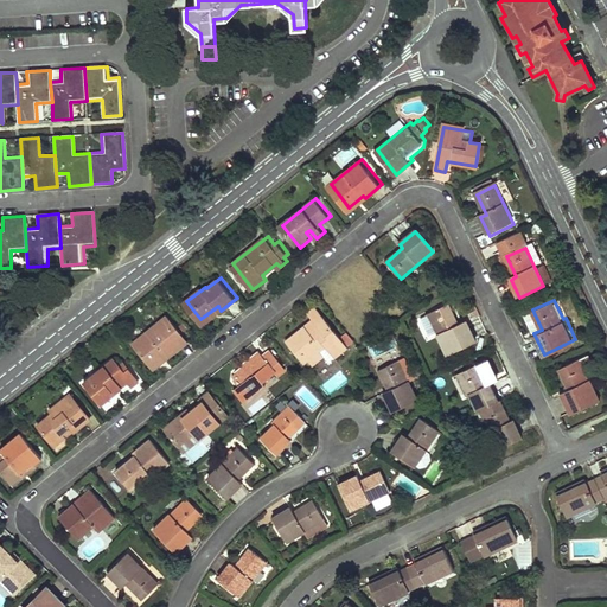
[(459,325),(449,305),(428,314),(447,356),(475,343),(466,321),(459,325)]
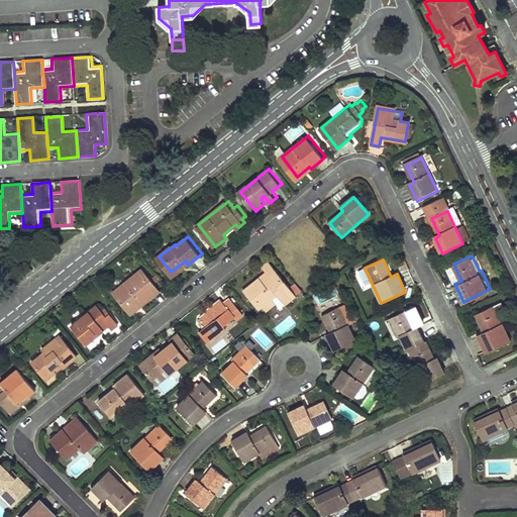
[(268,273),(244,292),(263,314),(272,307),(277,313),(296,296),(268,263),(263,267),(268,273)]
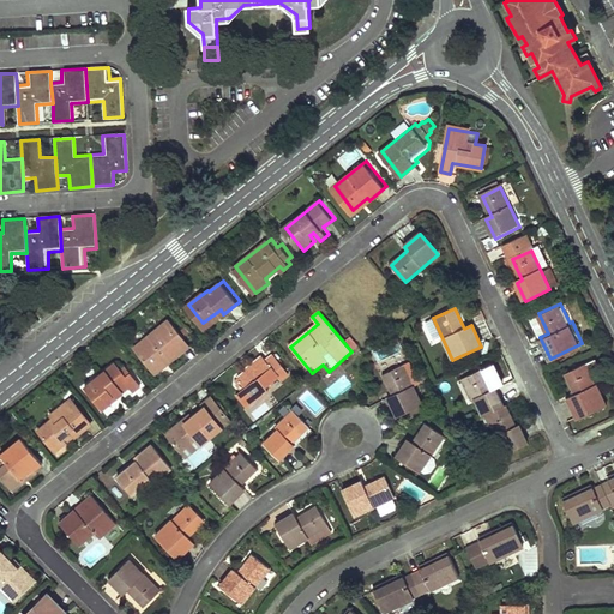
[(192,343),(172,318),(167,321),(168,323),(156,333),(154,331),(137,345),(157,371),(192,343)]
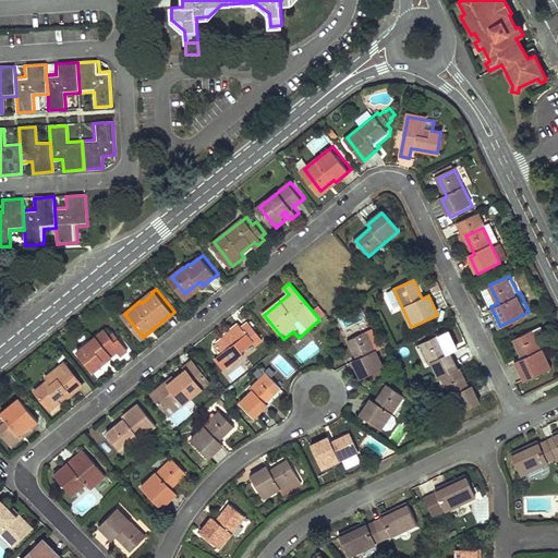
[(250,323),(243,327),(239,323),(223,335),(226,337),(217,343),(220,348),(216,351),(219,355),(216,359),(225,371),(245,354),(242,351),(253,342),(256,346),(263,339),(250,323)]
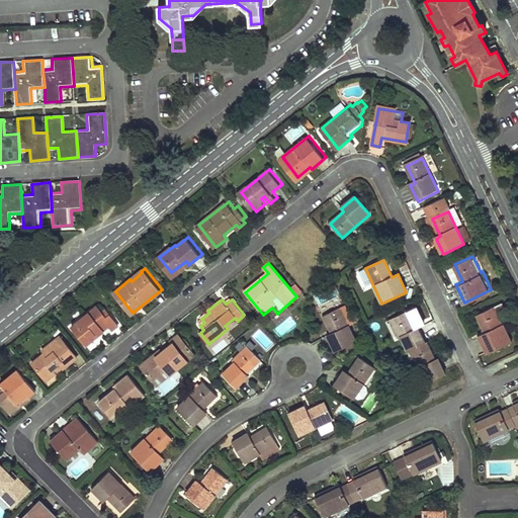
[(487,352),(514,339),(501,311),(507,308),(504,300),(478,314),(486,330),(478,334),(487,352)]
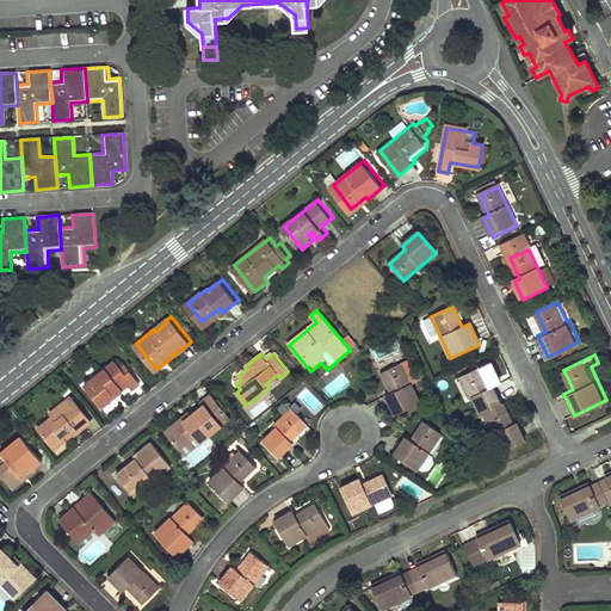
[(142,381),(128,362),(123,365),(117,358),(87,383),(104,405),(131,383),(135,387),(142,381)]
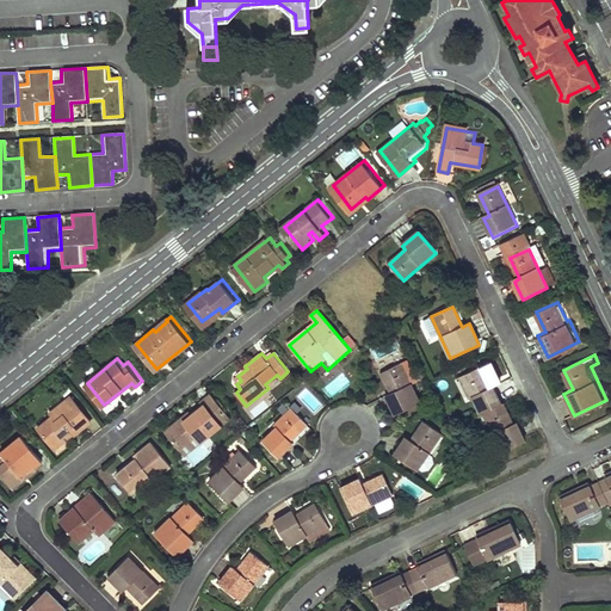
[(420,403),(401,364),(381,374),(390,393),(386,396),(395,415),(420,403)]
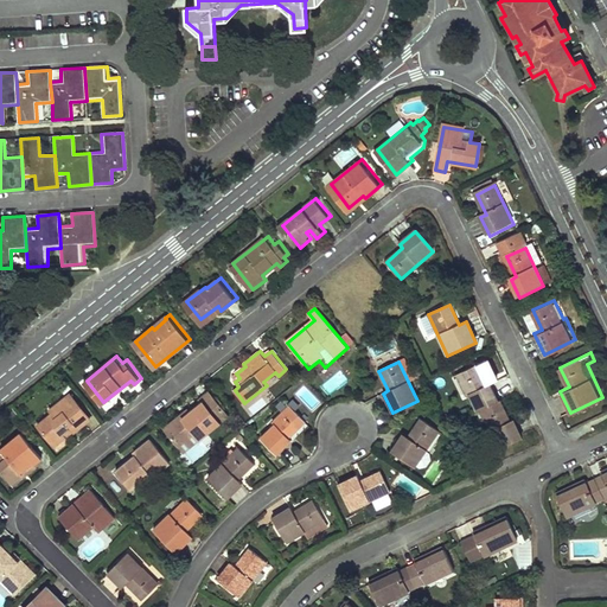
[(481,411),(498,403),(490,385),(486,387),(477,366),(458,376),(470,400),(472,398),(478,413),(481,411)]
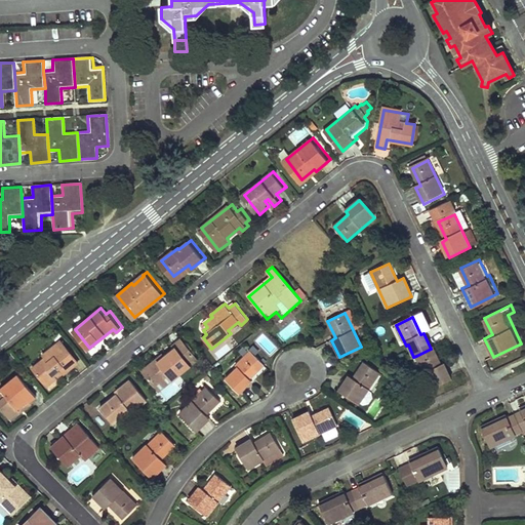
[(294,320),(279,332),(285,339),(300,328),(294,320)]
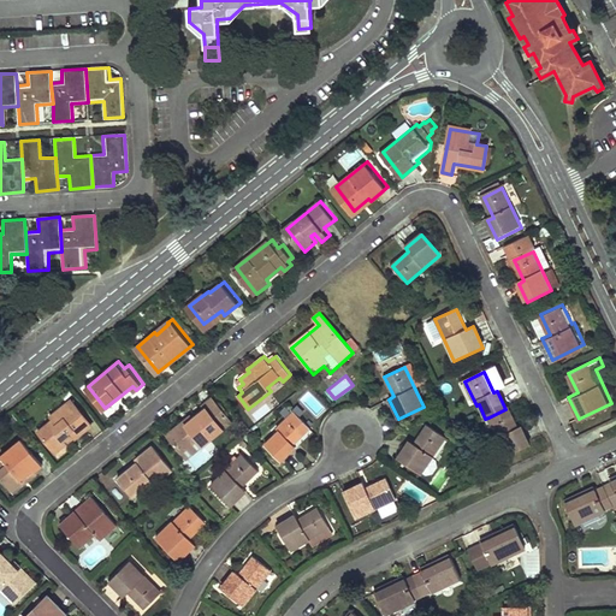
[(81,414),(70,400),(53,413),(55,415),(40,427),(48,438),(51,436),(57,445),(71,433),(69,430),(72,427),(77,433),(86,426),(87,427),(94,422),(84,412),(81,414)]
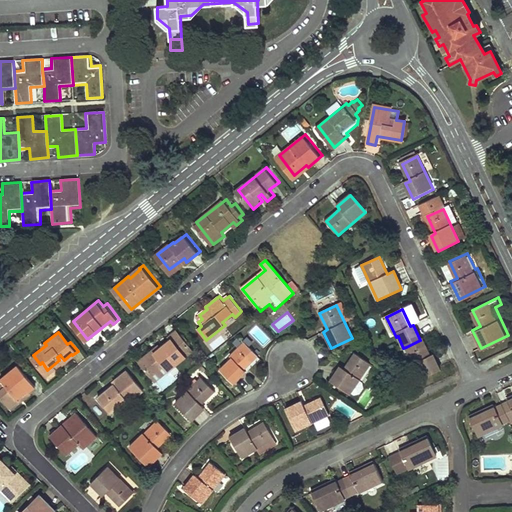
[(159,346),(140,362),(152,376),(164,366),(167,369),(190,351),(175,333),(168,338),(169,340),(160,347),(159,346)]
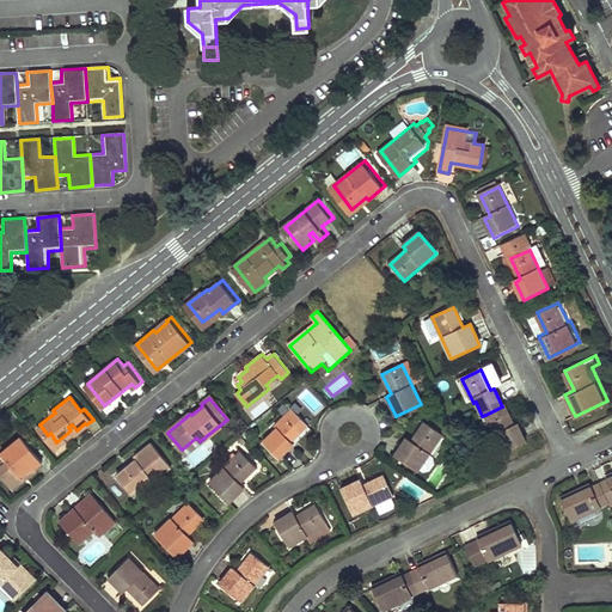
[(514,427),(505,405),(502,407),(485,415),(496,439),(500,436),(507,451),(526,442),(518,426),(514,427)]
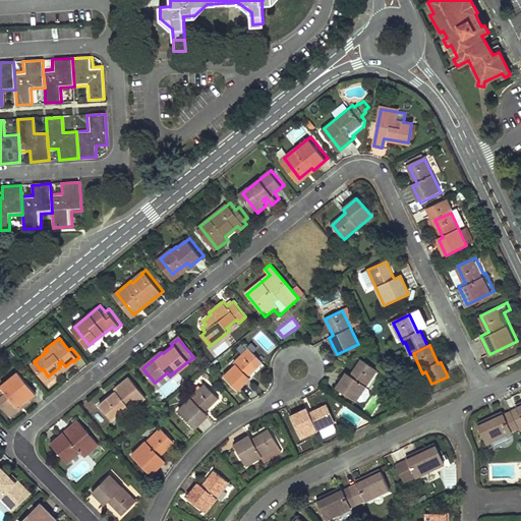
[(261,362),(247,349),(232,364),(233,366),(224,377),(237,389),(249,378),(247,375),(261,362)]
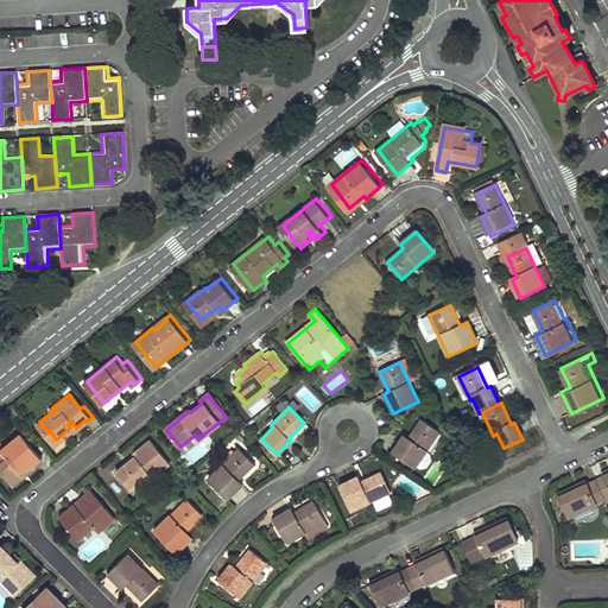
[(442,431),(423,419),(410,438),(405,435),(393,451),(417,468),(418,467),(422,469),(429,468),(434,461),(432,455),(428,451),(442,431)]
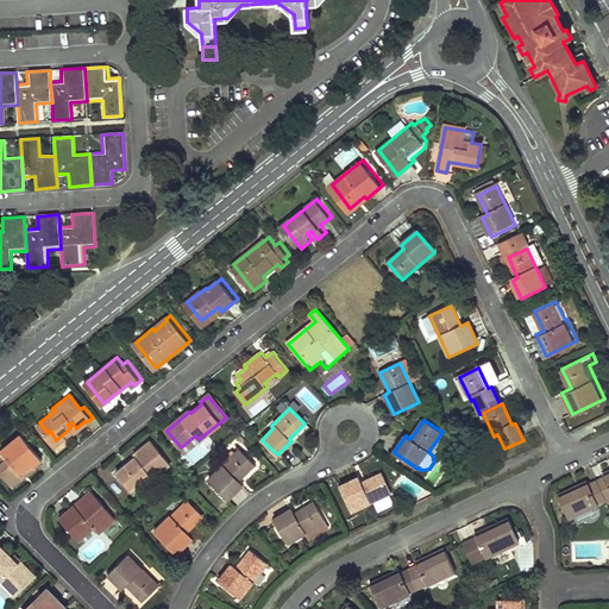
[(44,458),(24,433),(0,451),(0,466),(13,483),(25,473),(26,476),(38,466),(37,464),(44,458)]
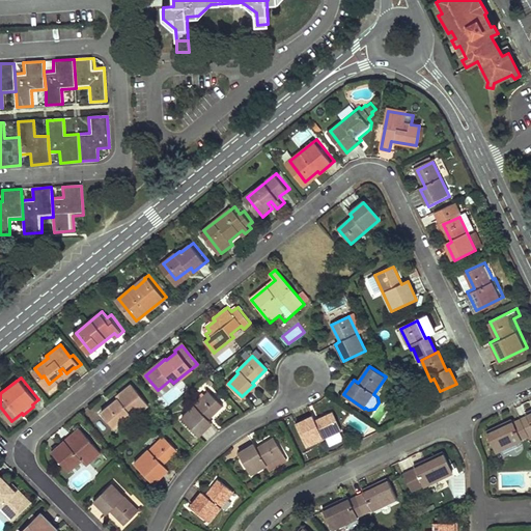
[(115,401),(101,413),(113,427),(126,417),(128,420),(147,404),(131,385),(116,396),(120,401),(117,403),(115,401)]
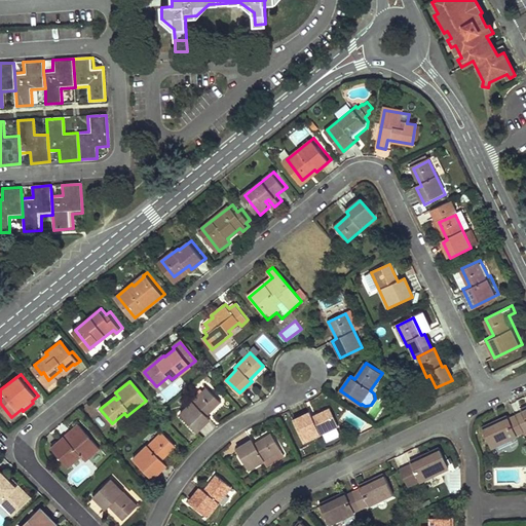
[(220,401),(207,388),(181,415),(196,431),(210,418),(207,414),(220,401)]
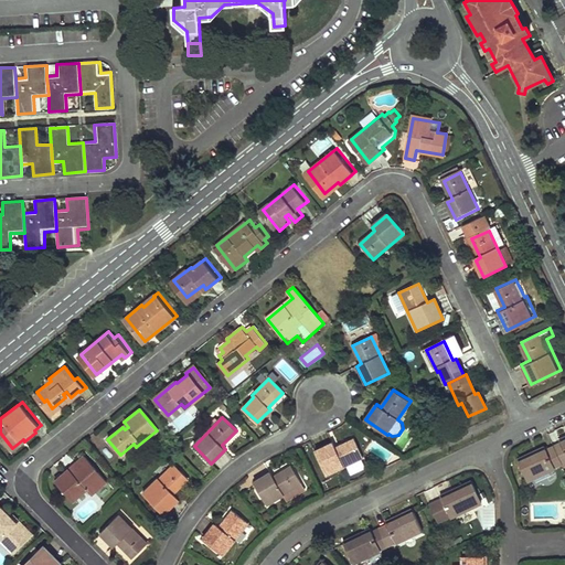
[(564,437),(560,440),(562,445),(554,448),(563,465),(564,462),(564,437)]
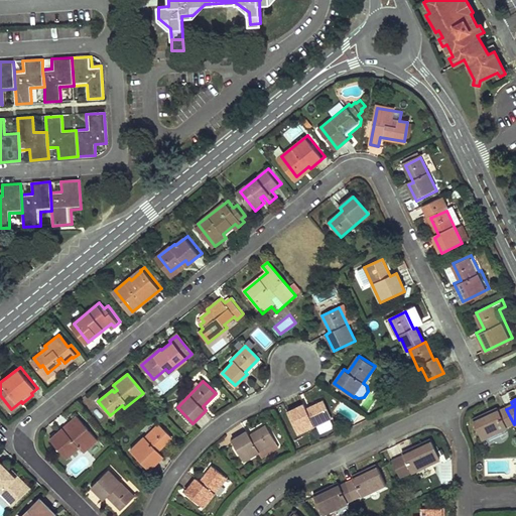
[(304,404),(288,412),(298,433),(332,417),(324,401),(307,409),(304,404)]
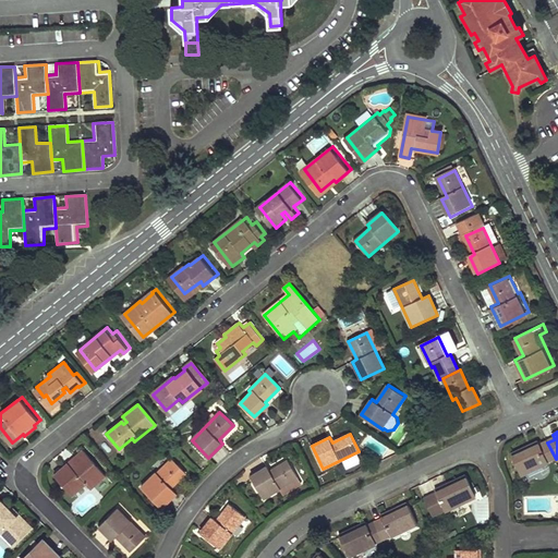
[(556,459),(547,443),(540,446),(538,441),(511,455),(521,475),(556,459)]
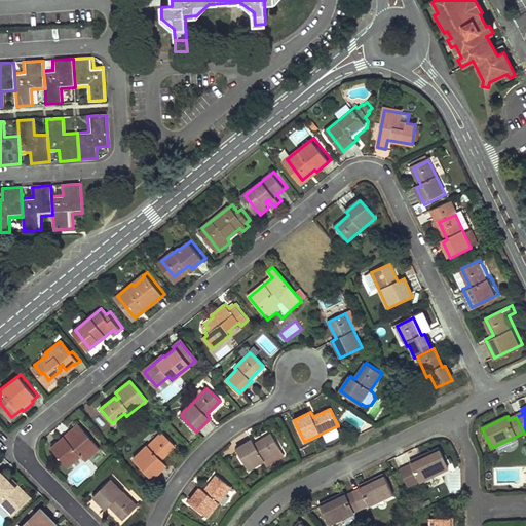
[(100,448),(79,422),(53,444),(70,464),(81,455),(85,460),(100,448)]
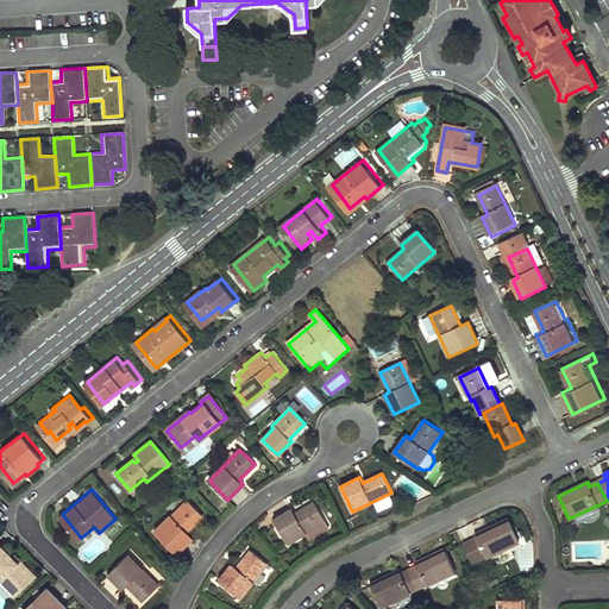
[(203,514),(189,500),(173,515),(173,514),(156,531),(179,552),(194,537),(188,529),(203,514)]
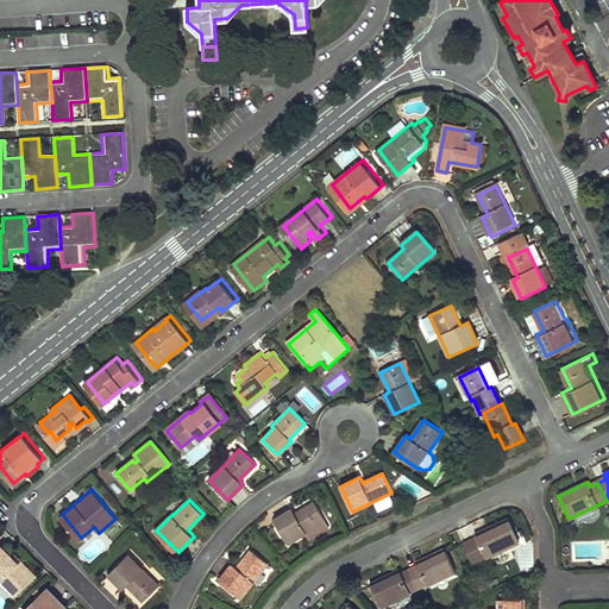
[(330,528),(314,503),(295,514),(293,509),(274,521),(288,545),(307,534),(311,540),(330,528)]
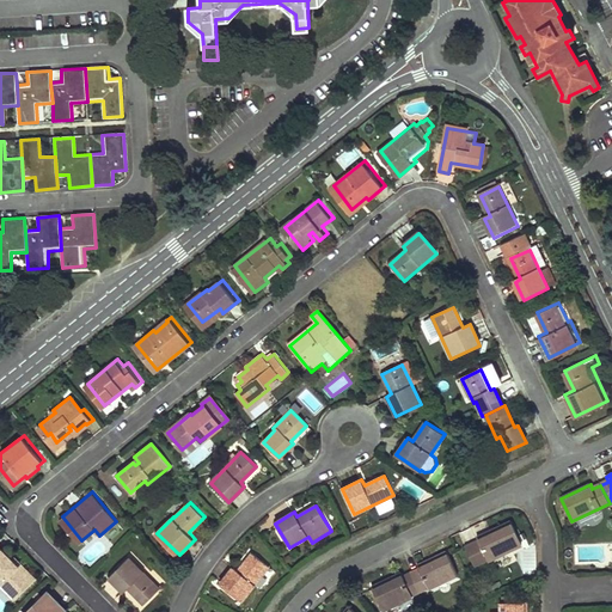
[(478,542),(465,548),(473,565),(488,558),(488,561),(522,545),(512,521),(477,538),(478,542)]
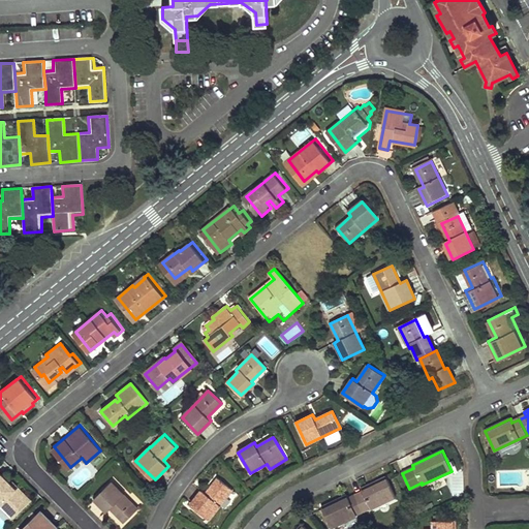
[(0,502),(12,516),(30,498),(18,485),(14,487),(0,471),(0,502)]
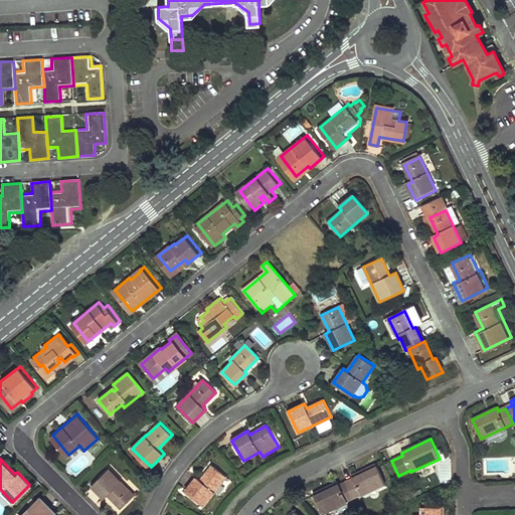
[(352,478),(346,481),(353,498),(385,483),(376,464),(351,475),(352,478)]
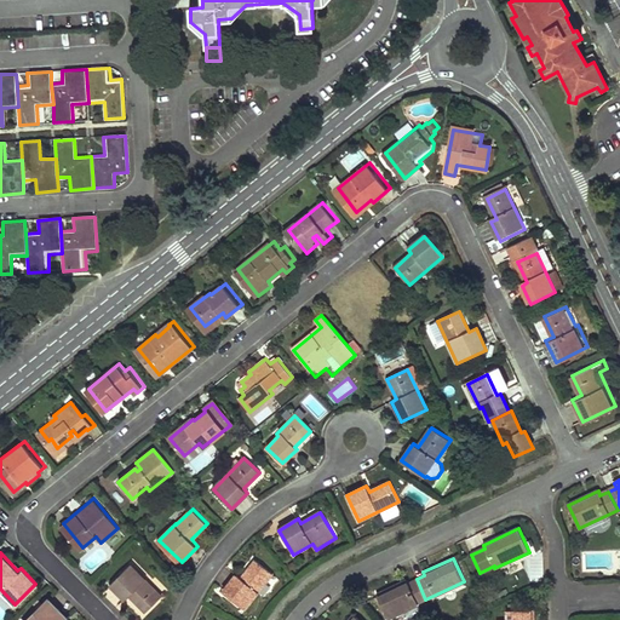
[(541,558),(530,558),(530,579),(541,579),(541,558)]
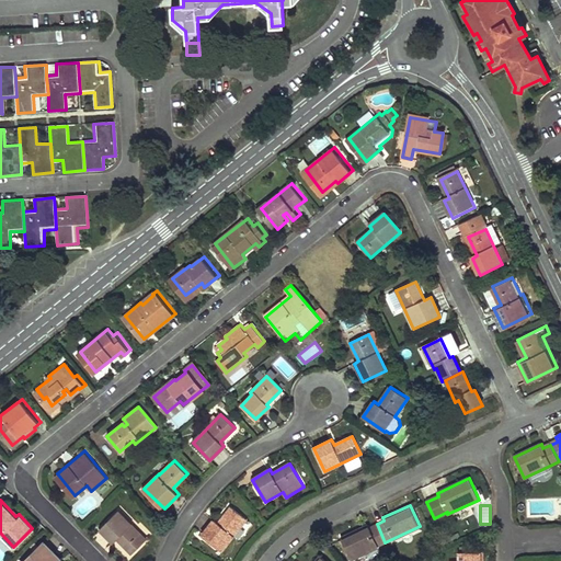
[(248,519),(232,507),(220,524),(215,519),(203,535),(224,551),(248,519)]
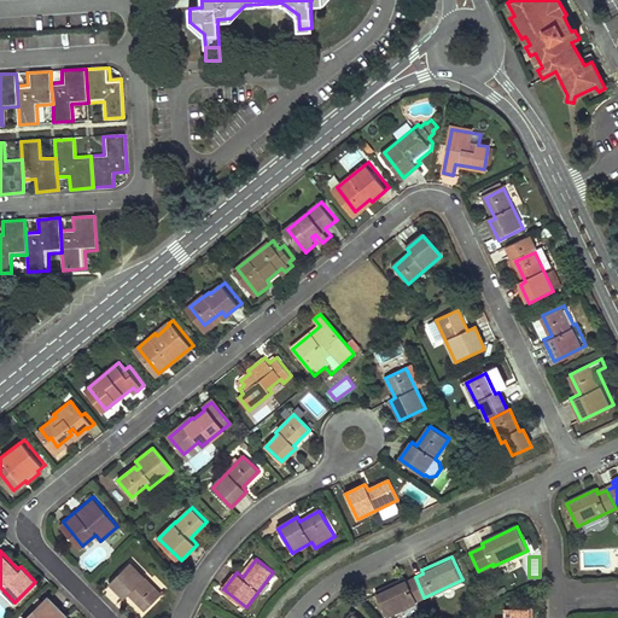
[(163,593),(132,561),(111,582),(127,598),(130,593),(147,608),(163,593)]
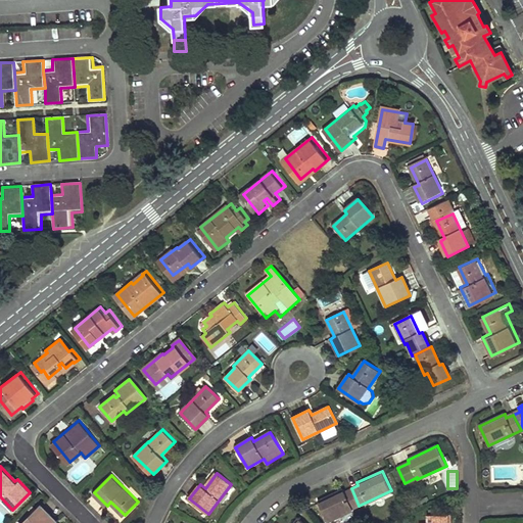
[(359,506),(351,488),(343,491),(342,489),(318,500),(328,521),(352,510),(351,509),(359,506)]
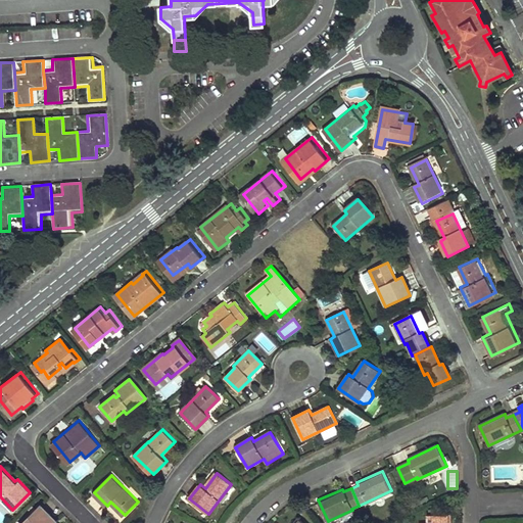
[(41,503),(20,522),(57,522),(54,520),(56,518),(41,503)]
